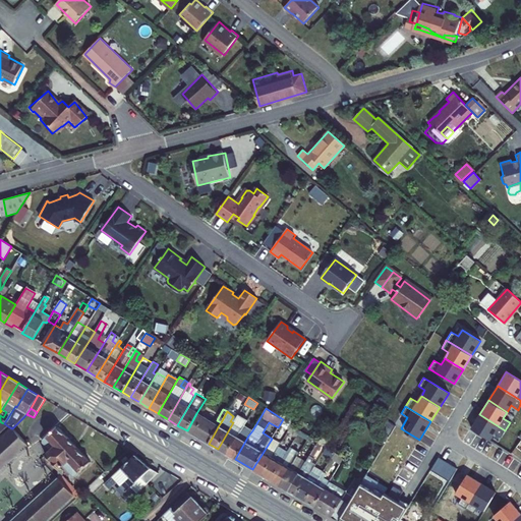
[(215,423),(196,413),(187,430),(209,444),(219,425),(215,423)]
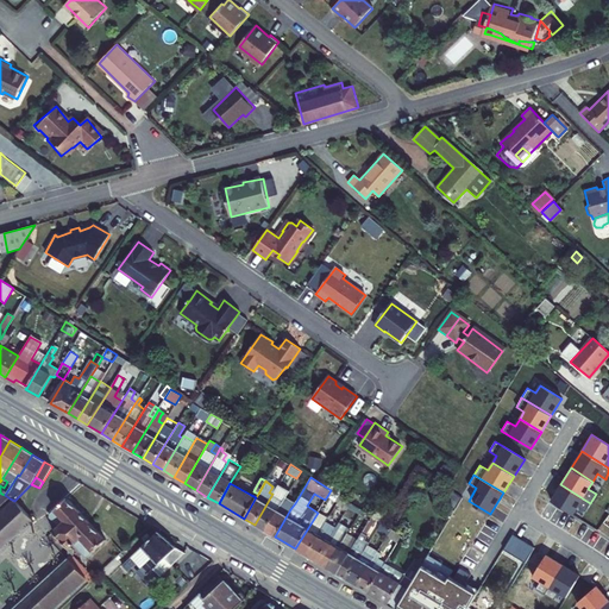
[(255,525),(264,531),(284,497),(288,491),(278,484),(272,494),(255,525)]
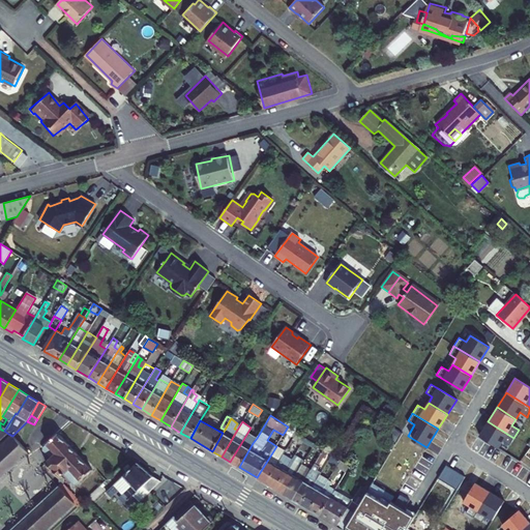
[(508,445),(513,438),(488,421),(479,436),(498,448),(502,441),(508,445)]
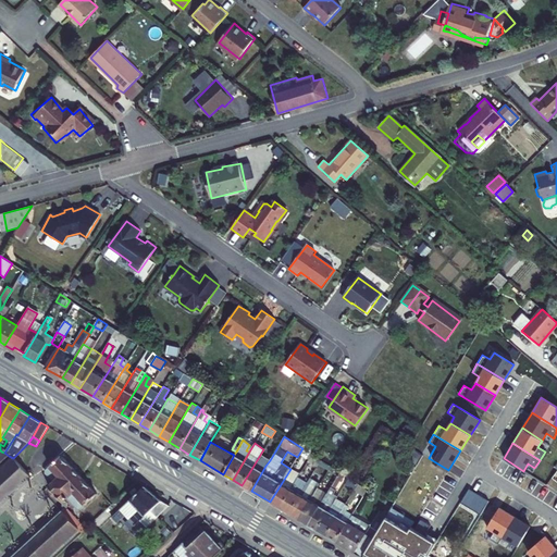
[(311,454),(302,448),(299,454),(308,459),(311,454)]
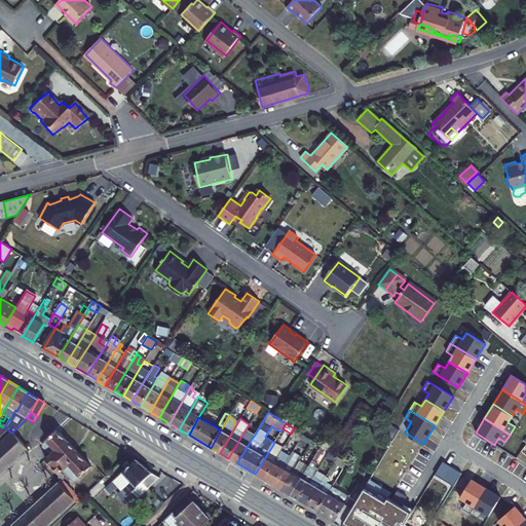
[(299,442),(301,439),(303,435),(295,428),(294,428),(291,434),(290,436),(295,439),(299,442)]
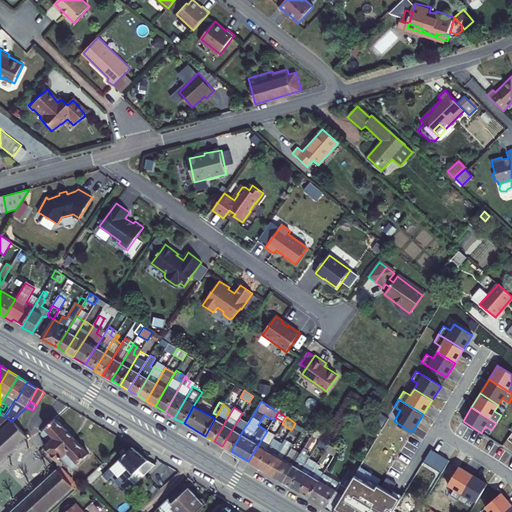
[(222,446),(231,451),(244,428),(239,425),(242,420),(239,418),(222,446)]
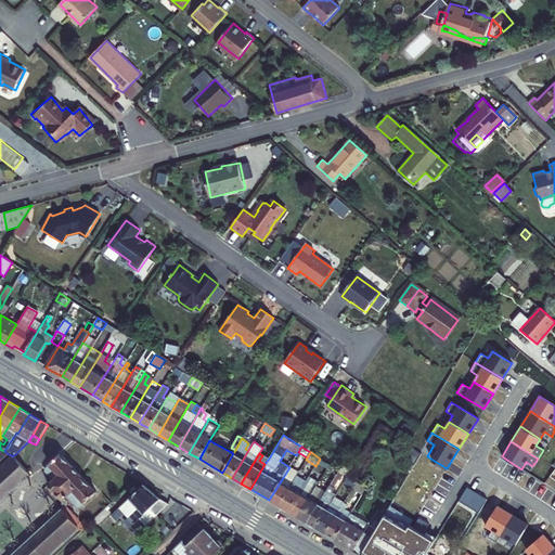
[(73,489),(67,483),(78,474),(61,455),(44,469),(53,479),(49,483),(63,499),(67,493),(73,489)]
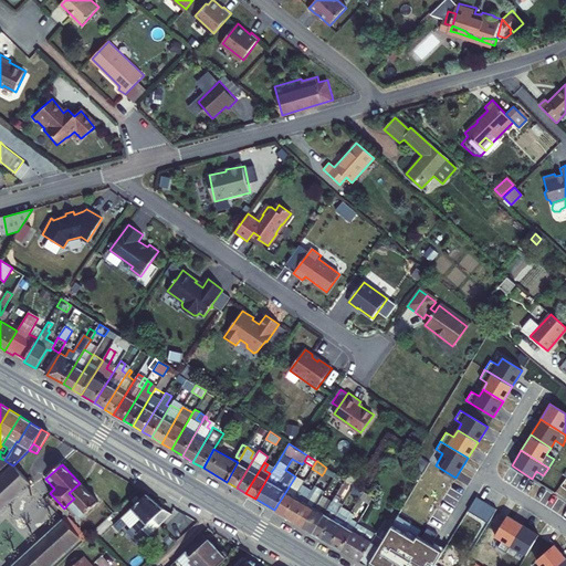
[(270,473),(274,468),(268,464),(264,470),(270,473)]
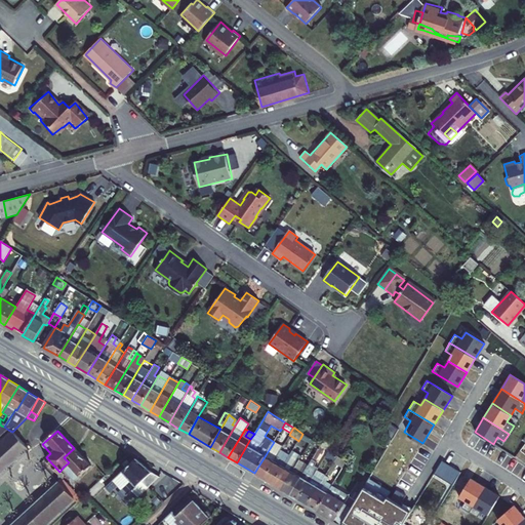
[(0,474),(28,449),(12,432),(0,443),(0,474)]
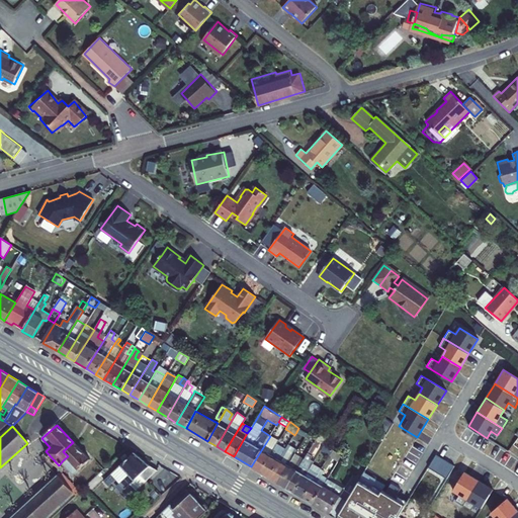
[(307,433),(298,428),(296,432),(304,437),(307,433)]
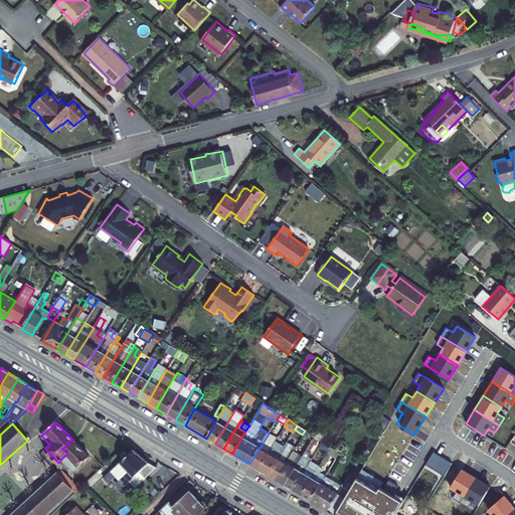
[(287,443),(293,433),(289,430),(283,440),(287,443)]
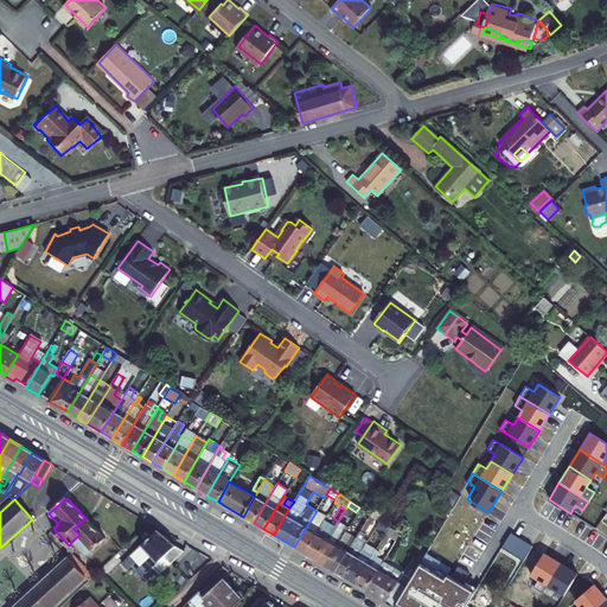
[(317,511),(294,547),(305,554),(321,525),(324,521),(318,517),(321,510),(318,508),(317,511)]
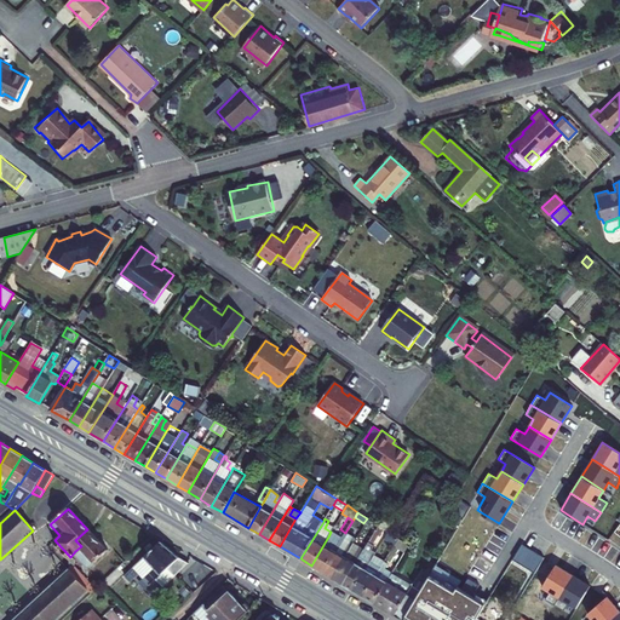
[(380,534),(384,528),(378,526),(369,538),(343,584),(352,590),(373,556),(375,552),(371,550),(373,545),(379,533),(380,534)]
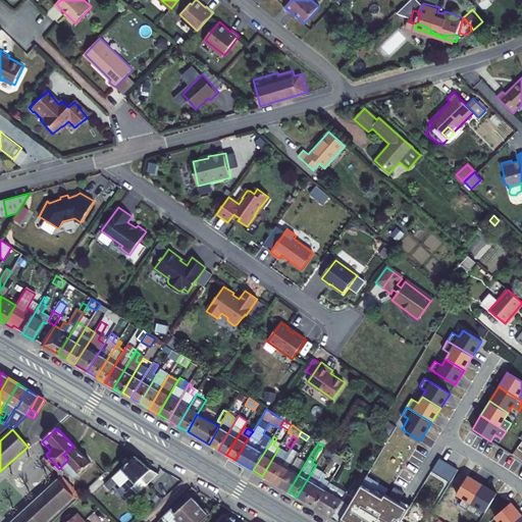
[(90,463),(73,446),(63,455),(68,460),(63,464),(74,476),(90,463)]
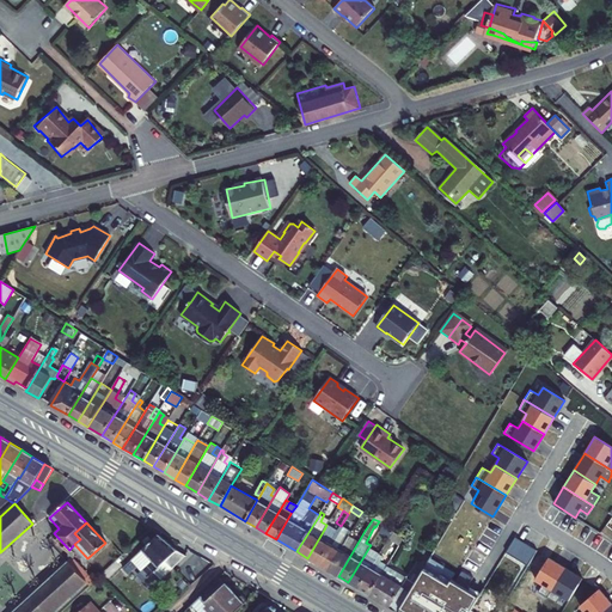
[(337,531),(341,526),(336,522),(332,528),(326,525),(324,530),(307,558),(317,564),(337,531)]
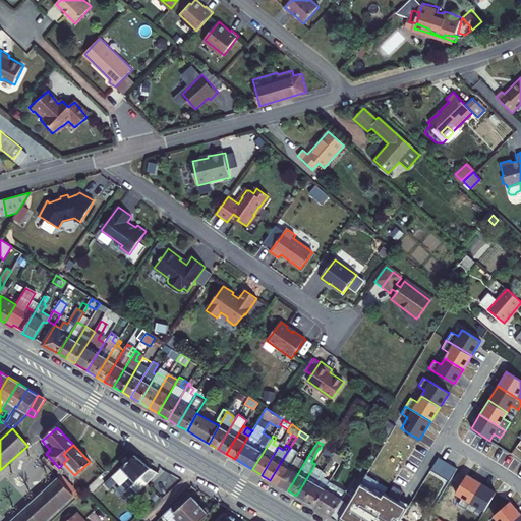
[(326,447),(322,454),(331,459),(335,452),(326,447)]
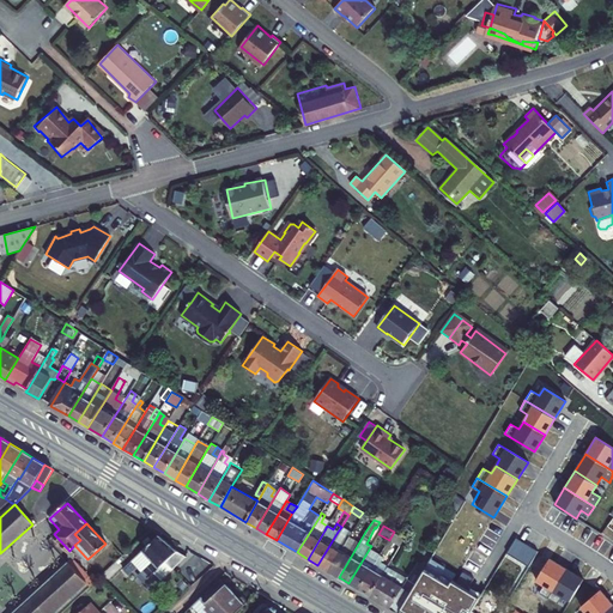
[(339,577),(365,532),(359,528),(352,540),(349,538),(347,539),(328,571),(339,577)]
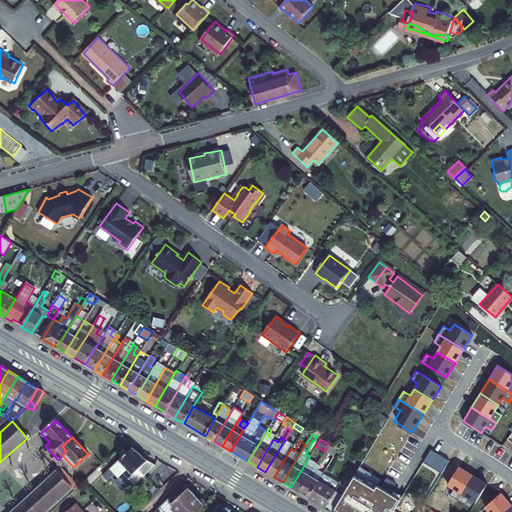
[(265,472),(274,477),(290,450),(282,444),(265,472)]
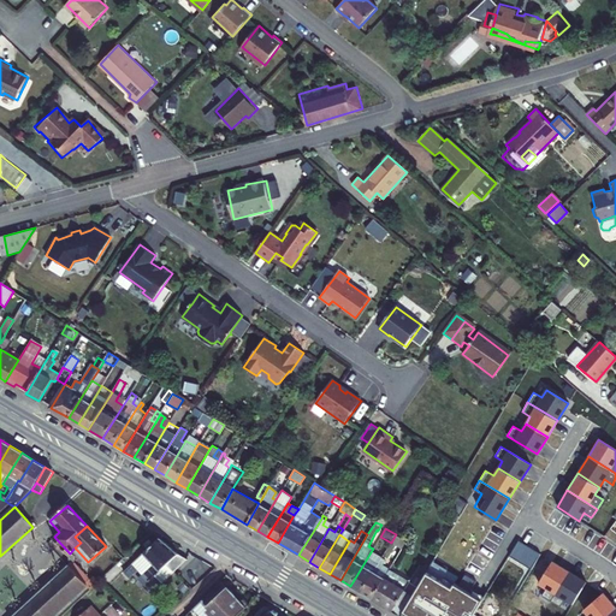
[(396,534),(391,543),(401,549),(406,542),(396,534)]
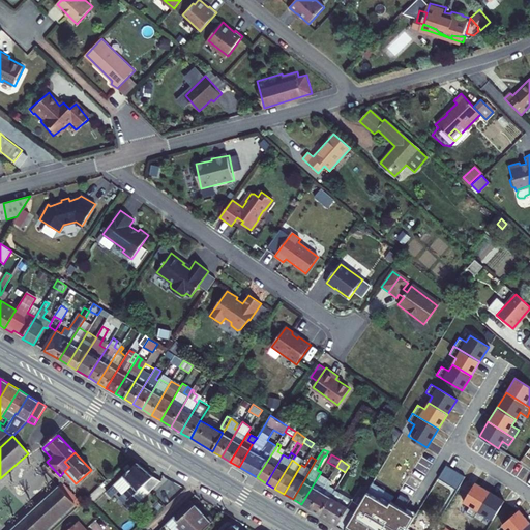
[(144,470),(137,464),(113,486),(121,494),(116,500),(125,510),(131,505),(134,506),(159,482),(157,480),(152,477),(148,473),(144,470)]
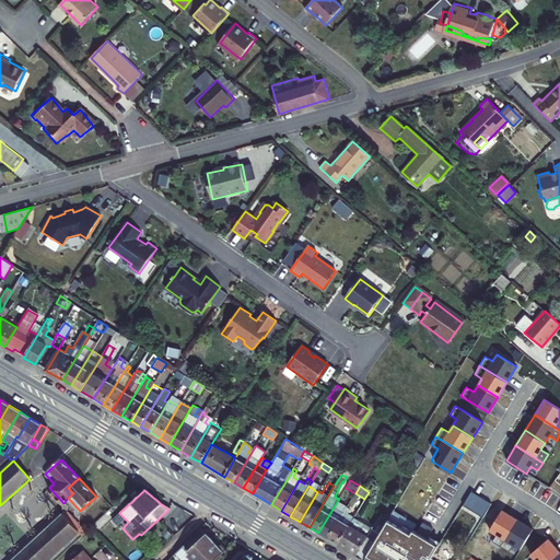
[(482,517),(491,503),(471,491),(463,505),(482,517)]
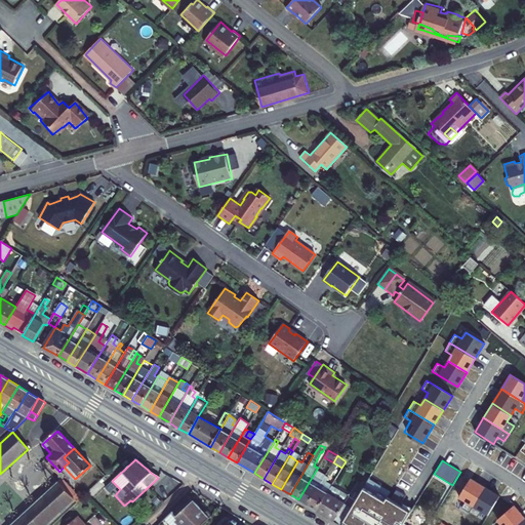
[(324,476),(316,471),(298,499),(307,505),(324,476)]
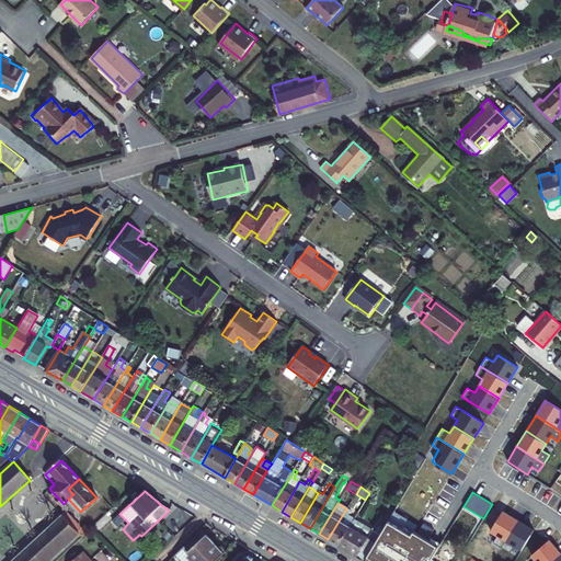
[(346,508),(328,539),(338,545),(354,518),(347,515),(350,511),(346,508)]
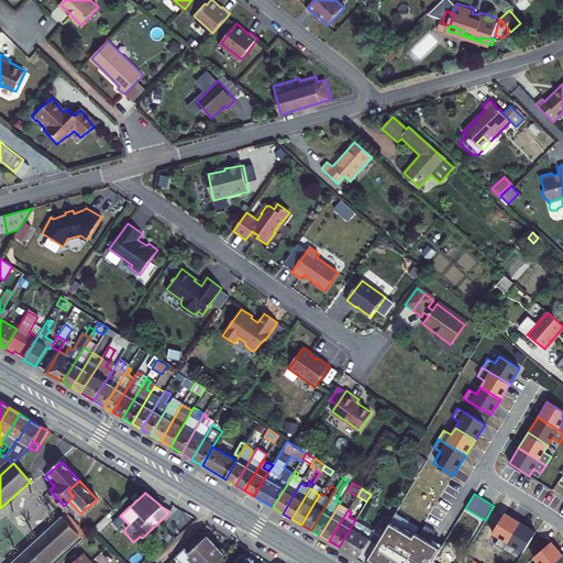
[(503,550),(519,522),(504,512),(492,533),(498,538),(494,544),(503,550)]
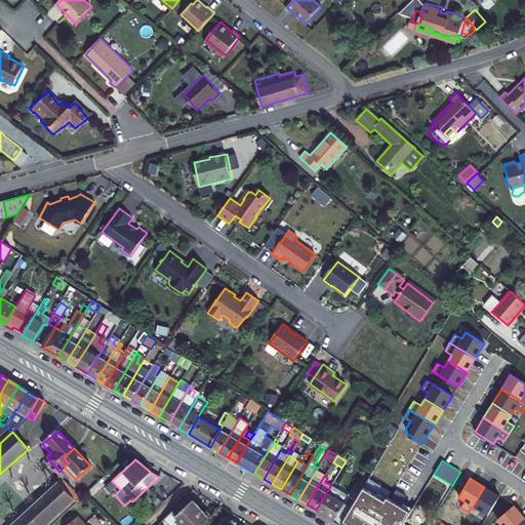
[(45,524),(79,494),(64,480),(61,483),(58,482),(11,524),(45,524)]
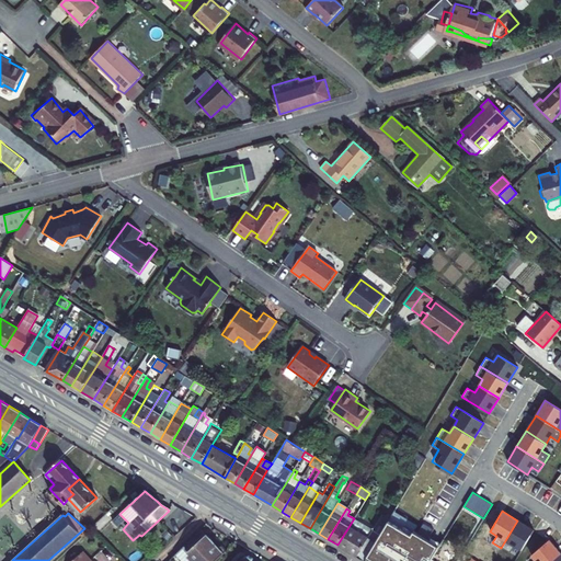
[(388,521),(389,519),(381,515),(373,530),(354,518),(338,545),(364,560),(388,521)]
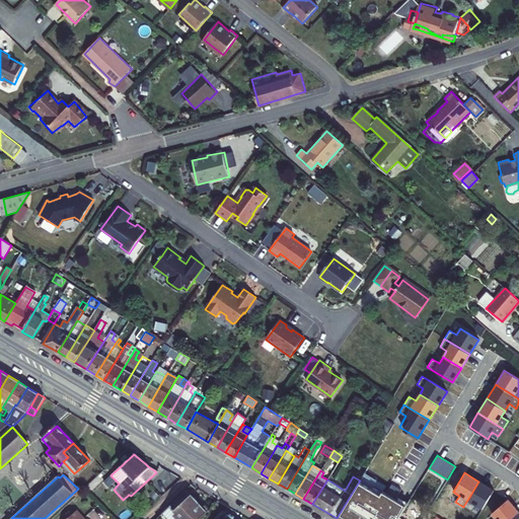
[(397,518),(398,518),(405,506),(382,492),(380,495),(359,482),(337,518),(397,518)]
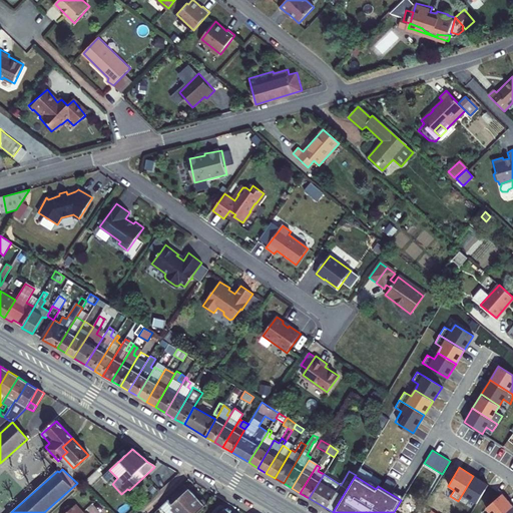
[(488,485),(473,476),(458,501),(466,506),(470,499),(476,503),(488,485)]
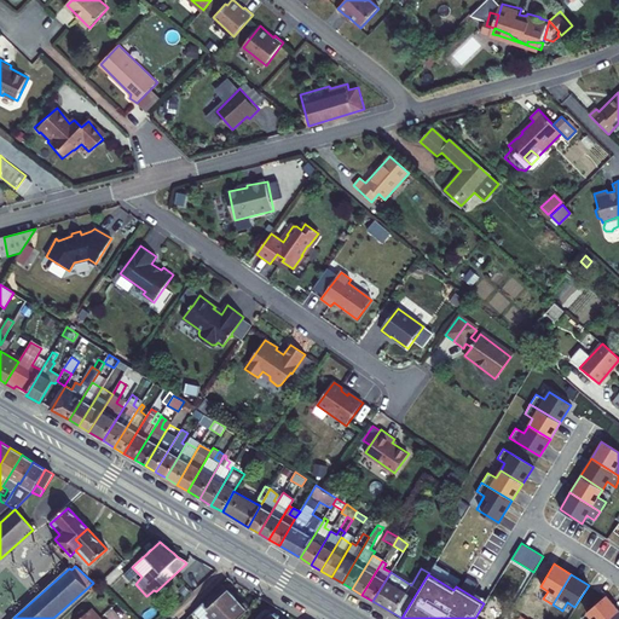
[(238,618),(249,609),(243,603),(241,606),(221,586),(192,613),(197,618),(238,618)]
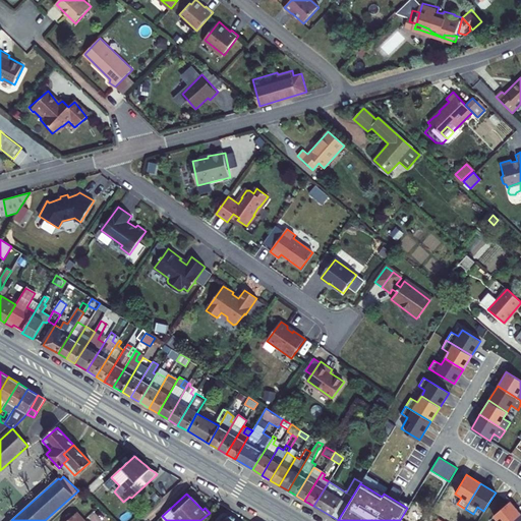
[(512,520),(520,514),(510,501),(493,516),(497,520),(512,520)]
